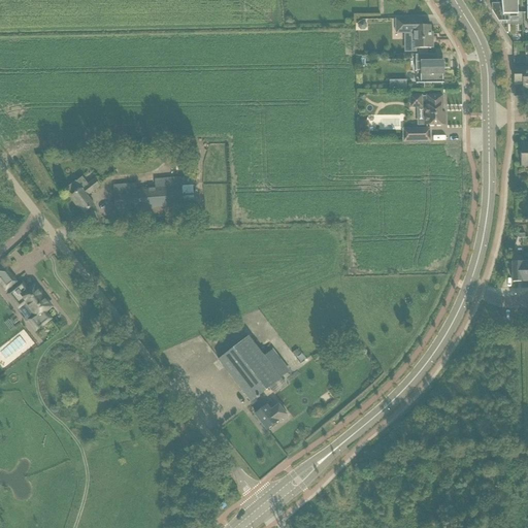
[(518,14),(517,0),(500,0),(501,3),(492,4),(492,10),(498,22),(505,33),(508,33),(507,22),(508,22),(509,21),(518,21),(518,14)]
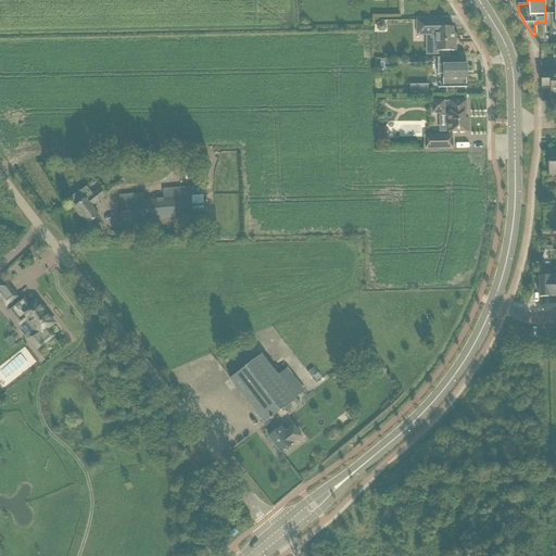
[(437,42),(437,51),(456,51),(456,39),(454,39),(453,27),(444,27),(444,20),(416,20),(417,36),(433,35),(433,42),(437,42)]
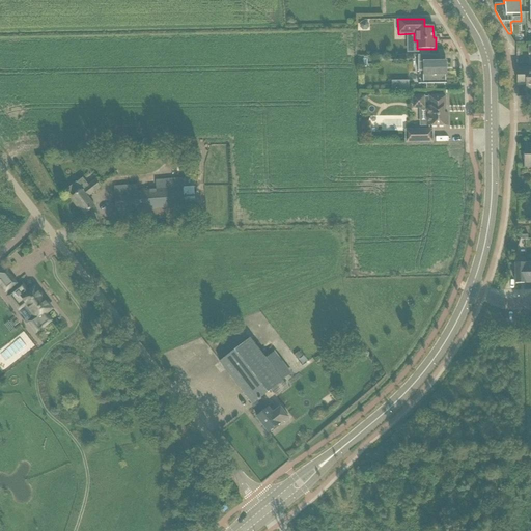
[(441,55),(418,55),(418,72),(423,71),(423,84),(426,84),(434,84),(436,84),(446,84),(446,83),(445,83),(445,75),(447,75),(447,61),(441,61),(441,55)]
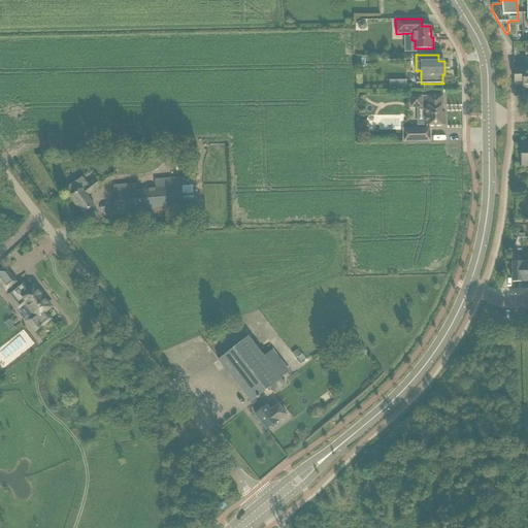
[(390,79),(390,88),(407,89),(407,79),(390,79)]
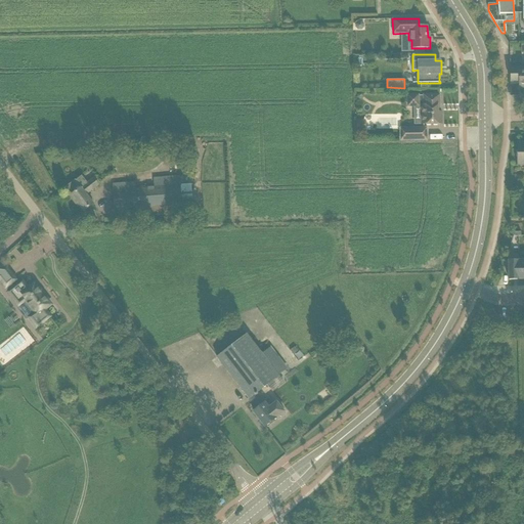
[(427,124),(427,126),(430,126),(430,124),(433,124),(433,126),(437,126),(437,124),(442,124),(442,113),(438,113),(438,106),(439,106),(439,95),(407,95),(407,106),(421,106),(421,124),(427,124)]
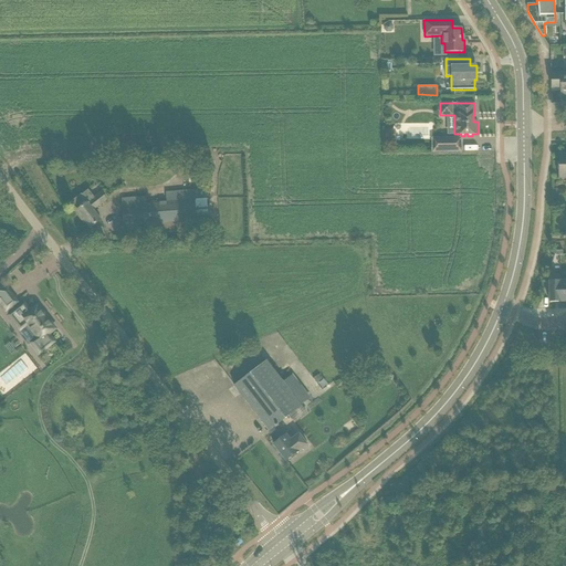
[(461,152),(461,138),(432,138),(432,152),(461,152)]
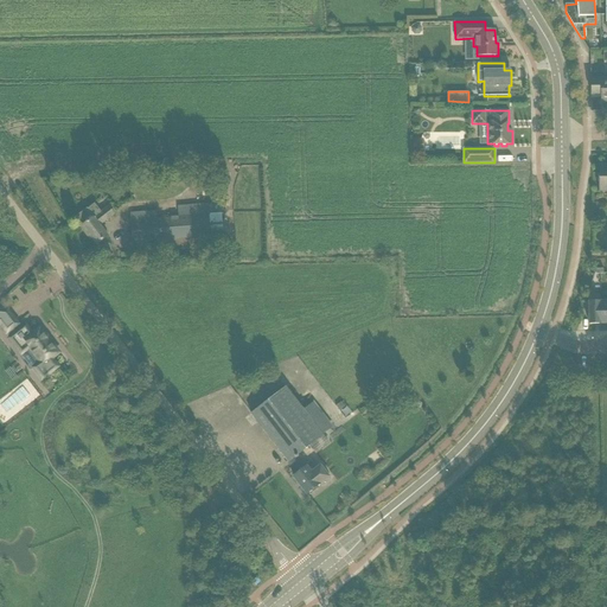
[(599,192),(606,191),(606,165),(599,165),(599,176),(596,176),(596,181),(599,181),(599,192)]
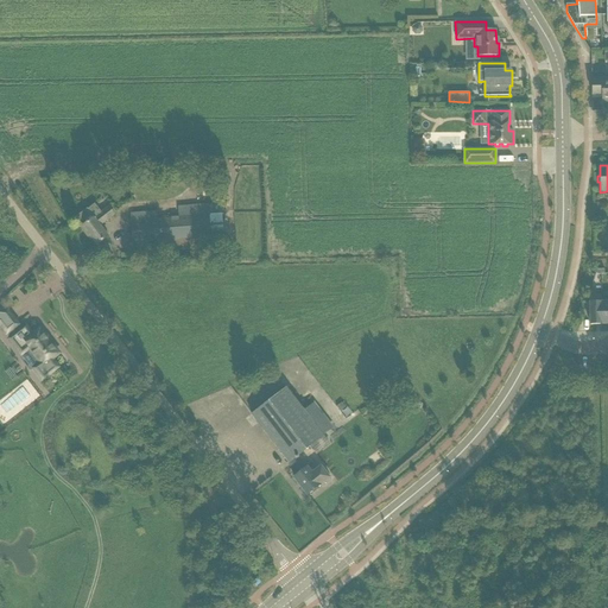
[(130,213),(131,221),(132,242),(223,235),(220,203),(178,206),(178,217),(158,220),(157,211),(130,213)]
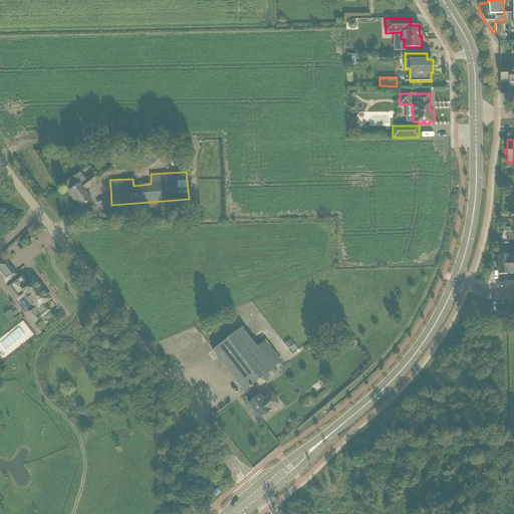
[(91,175),(85,180),(80,173),(64,185),(69,191),(68,192),(68,193),(73,199),(75,198),(82,207),(91,200),(84,191),(96,182),(91,175)]
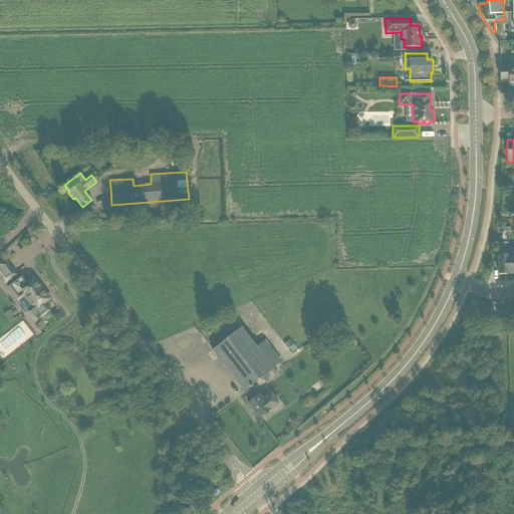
[(508,255),(498,255),(499,275),(509,274),(508,255)]
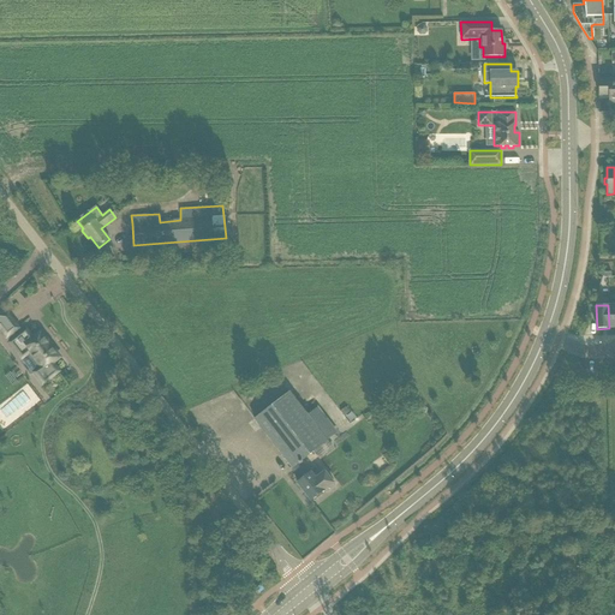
[(18,328),(7,314),(0,312),(0,330),(6,338),(18,328)]
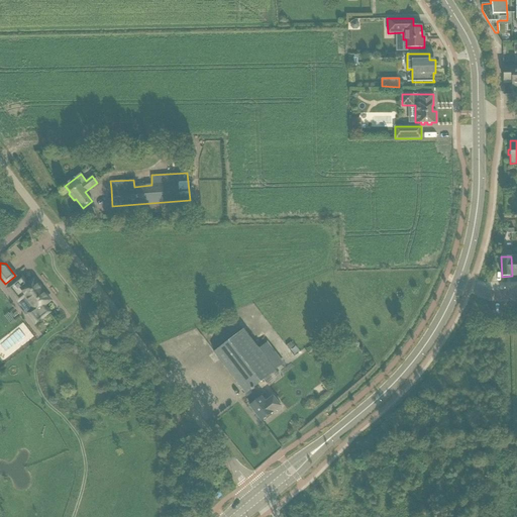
[(32,311),(39,320),(49,313),(44,306),(50,301),(33,280),(27,285),(21,278),(8,289),(16,299),(23,294),(34,309),(32,311)]
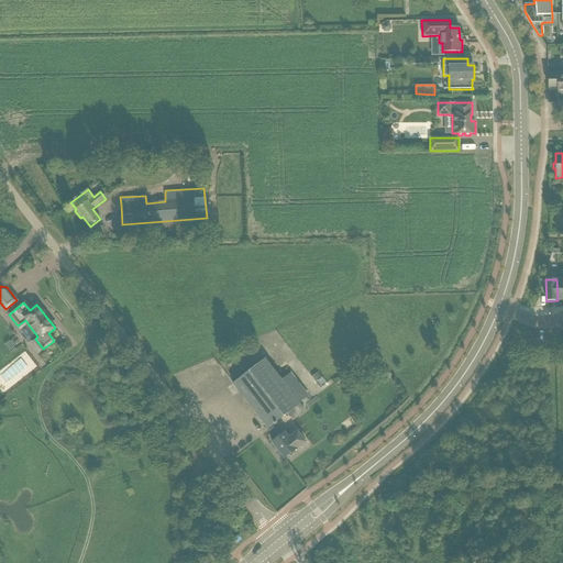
[(276,422),(299,404),(265,359),(233,384),(275,439),(272,442),(285,459),(296,450),(298,452),(308,444),(297,431),(289,437),(285,432),(284,432),(276,422)]
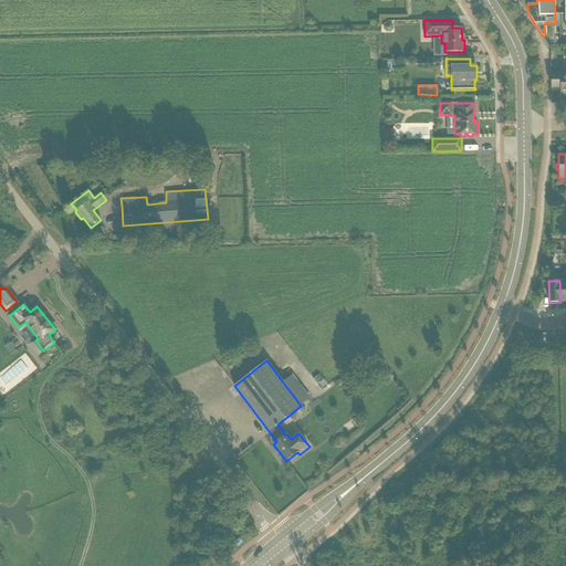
[(202,369),(213,387),(218,384),(207,366),(202,369)]
